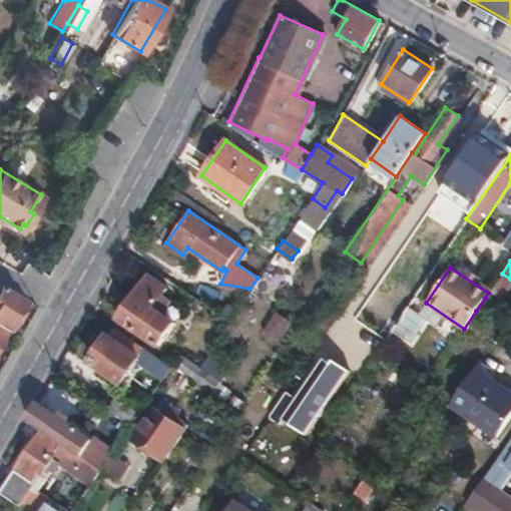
[(146,276),(118,318),(158,345),(172,324),(159,315),(169,301),(160,294),(164,288),(146,276)]
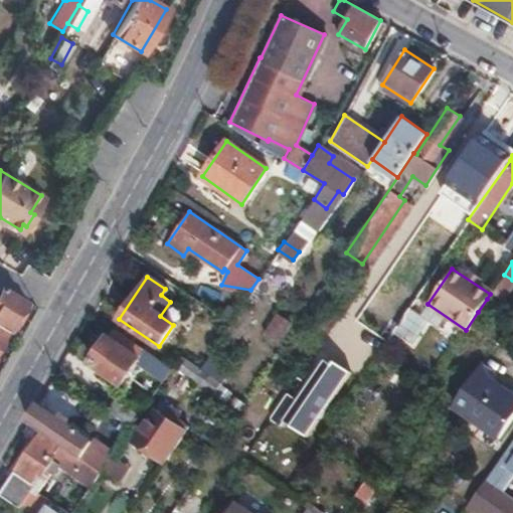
[(0,327),(4,330),(22,299),(0,285),(0,327)]
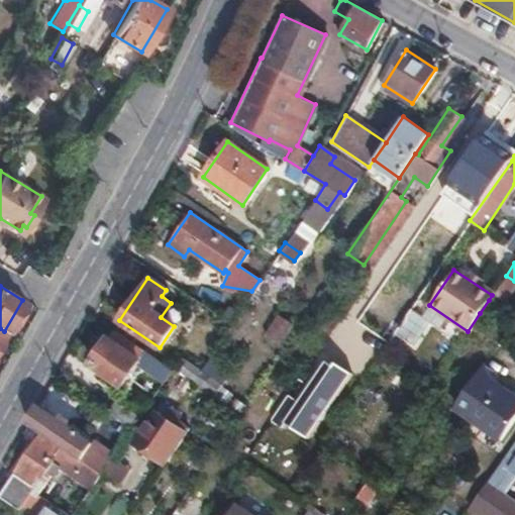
[(489,300),(480,313),(490,320),(499,307),(489,300)]
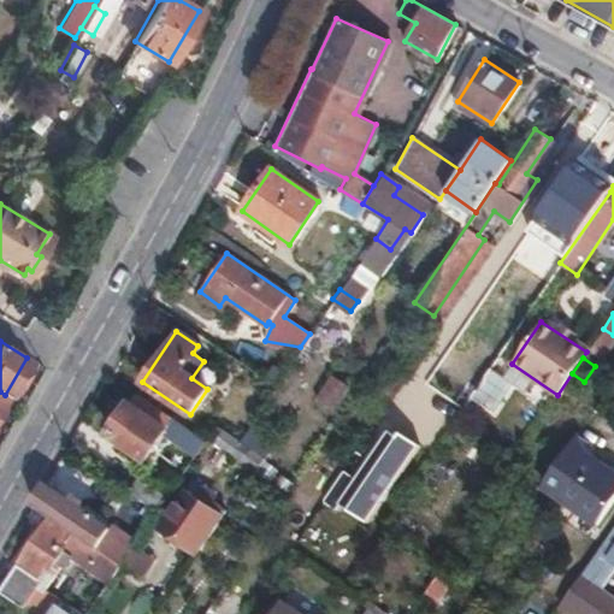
[(158,408),(131,390),(104,432),(143,460),(161,434),(193,455),(204,440),(158,408)]
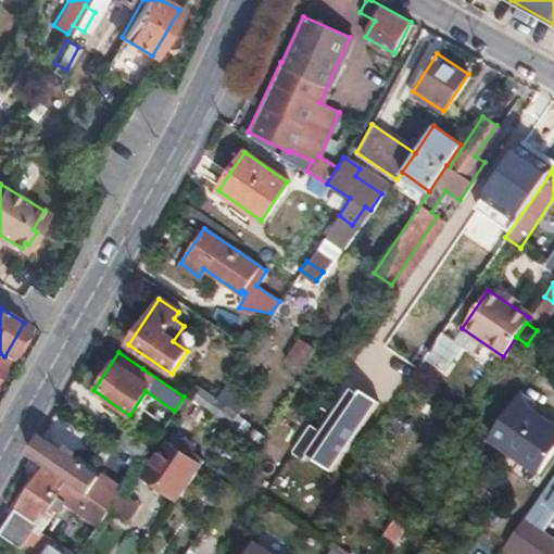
[(225,386),(216,399),(234,410),(242,398),(225,386)]
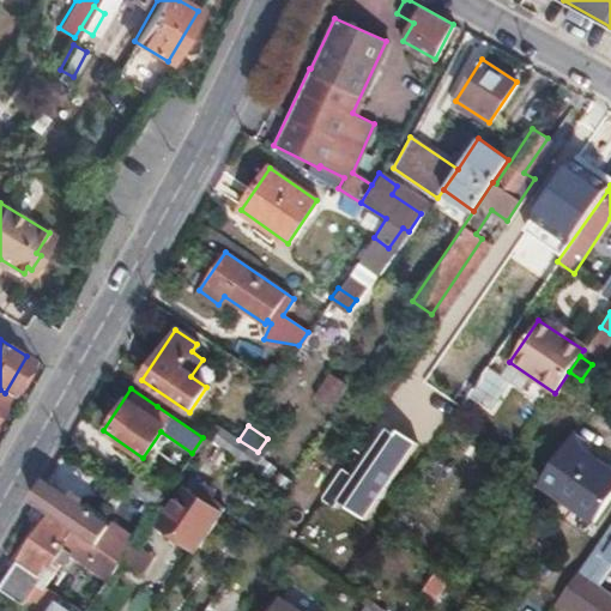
[(211,439),(250,469),(260,454),(258,452),(239,440),(236,437),(219,427),(211,439)]
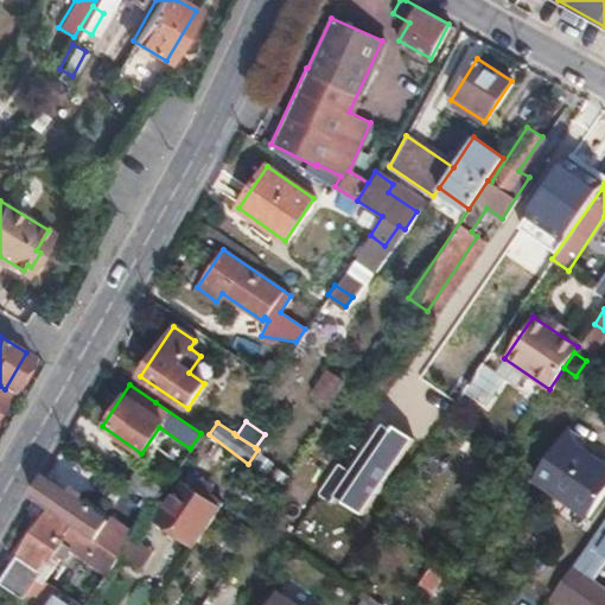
[(604,465),(577,447),(547,488),(586,515),(604,488),(604,465)]
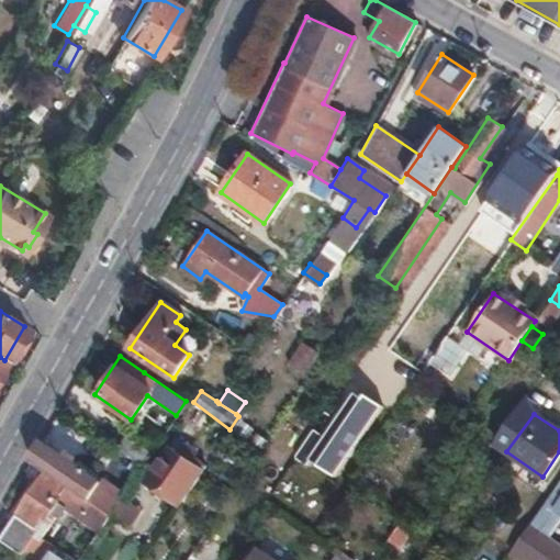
[(153,467),(143,481),(175,502),(198,469),(185,460),(191,450),(172,438),(158,460),(154,457),(149,465),(153,467)]
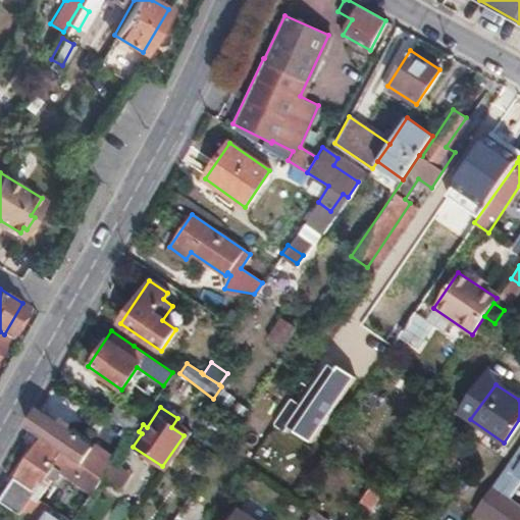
[(38,409),(28,426),(35,431),(43,436),(76,461),(80,463),(90,446),(38,409)]
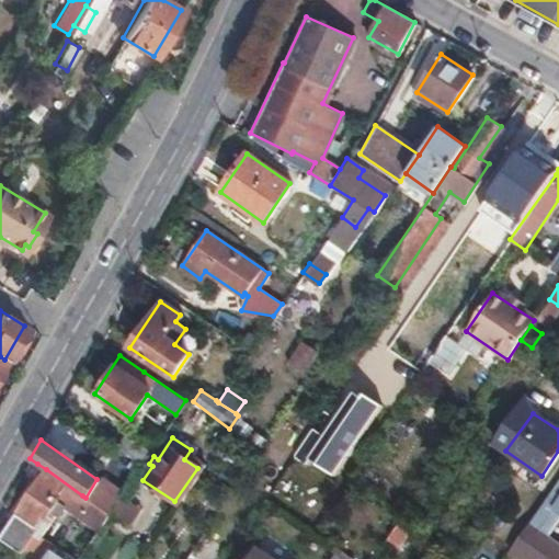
[(33,488),(0,535),(0,537),(2,538),(20,551),(32,534),(38,537),(40,536),(55,514),(48,510),(56,499),(72,511),(82,495),(46,469),(33,488)]
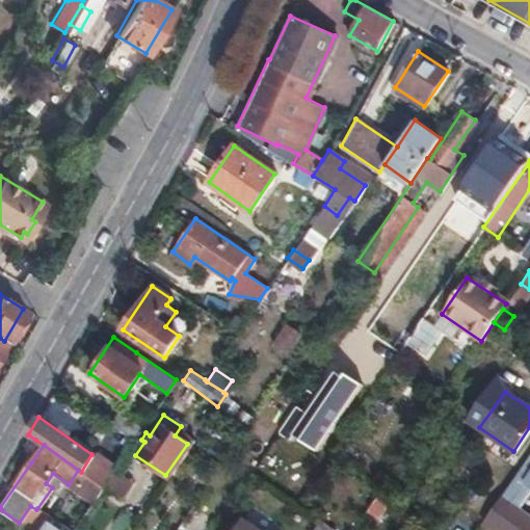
[(529,529),(529,452),(495,503),(480,524),(489,529),(529,529)]
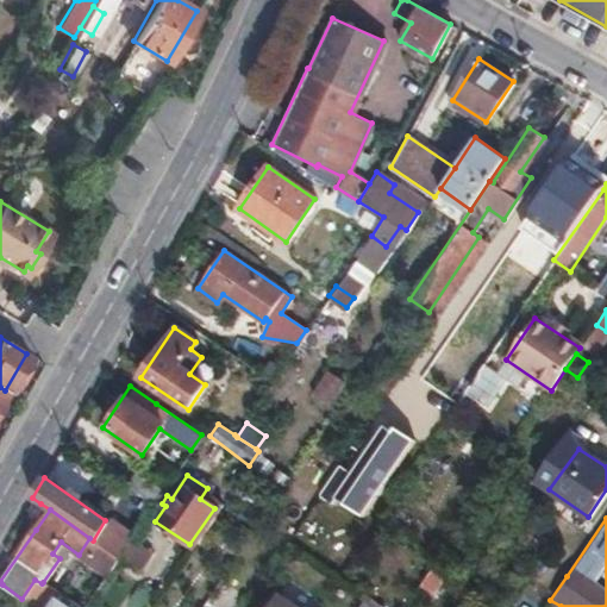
[(507,519),(498,533),(538,562),(548,548),(507,519)]
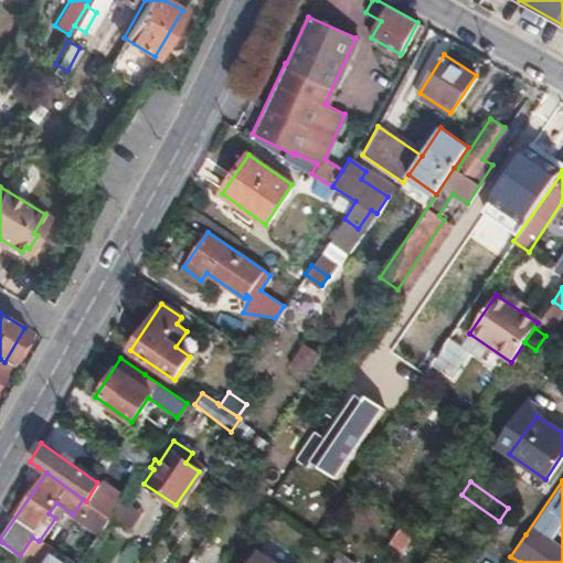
[(28,487),(0,534),(0,539),(33,491),(28,487)]
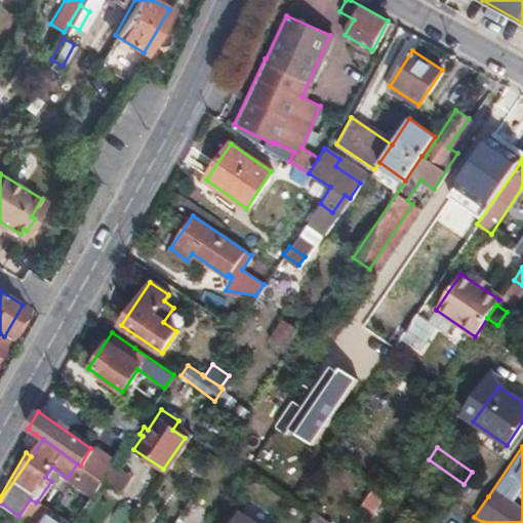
[(123,490),(132,474),(114,465),(105,481),(123,490)]
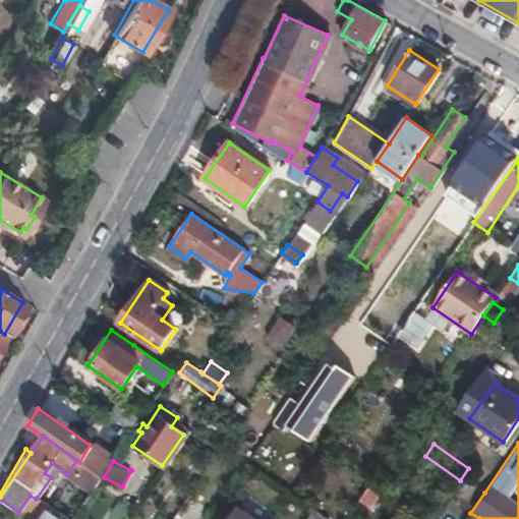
[(381,485),(372,479),(362,495),(371,501),(381,485)]
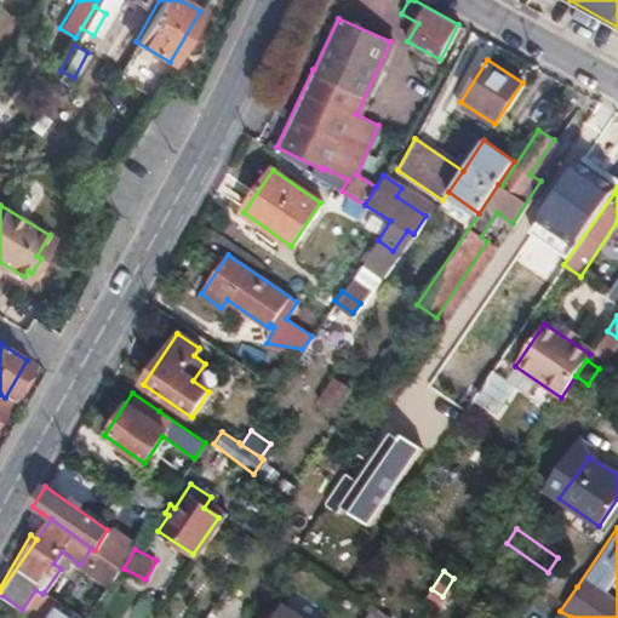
[(83,617),(56,600),(46,613),(44,613),(40,617),(83,617)]
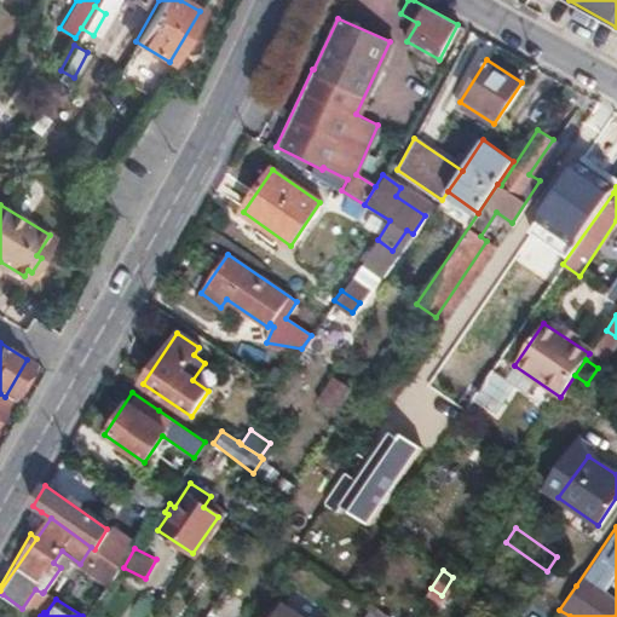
[(271,616),(299,616),(281,604),(271,616)]
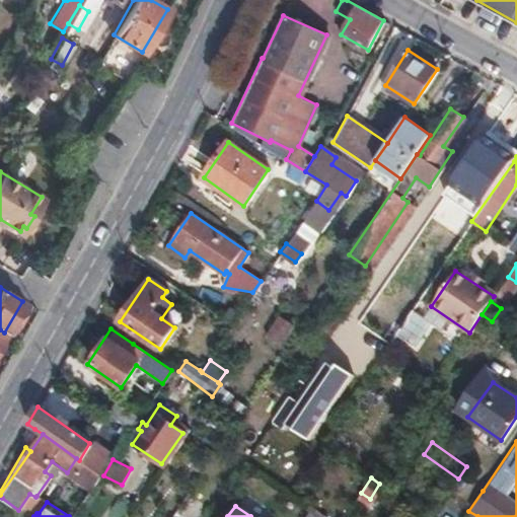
[(304,516),(325,516),(311,508),(304,516)]
